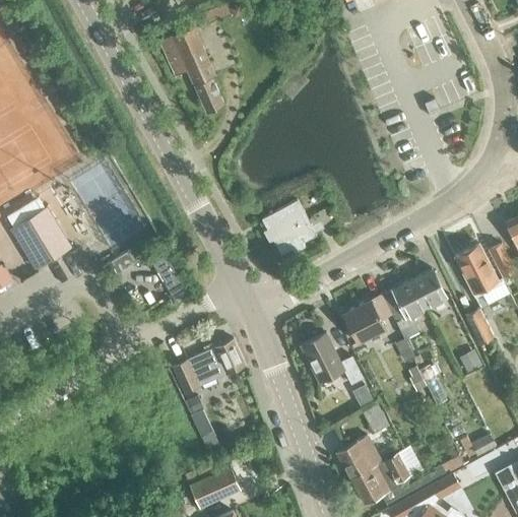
[(210,77),(213,75),(192,28),(157,43),(173,75),(185,70),(205,113),(222,105),(210,77)]
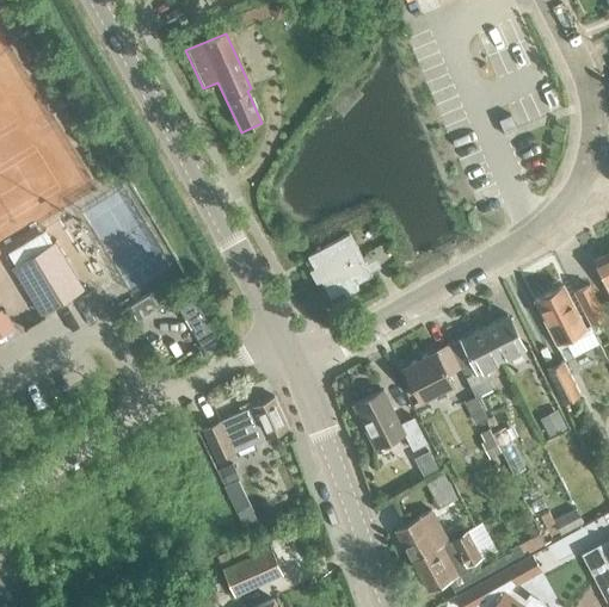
[(514,132),(518,131),(512,117),(500,122),(506,136),(514,132)]
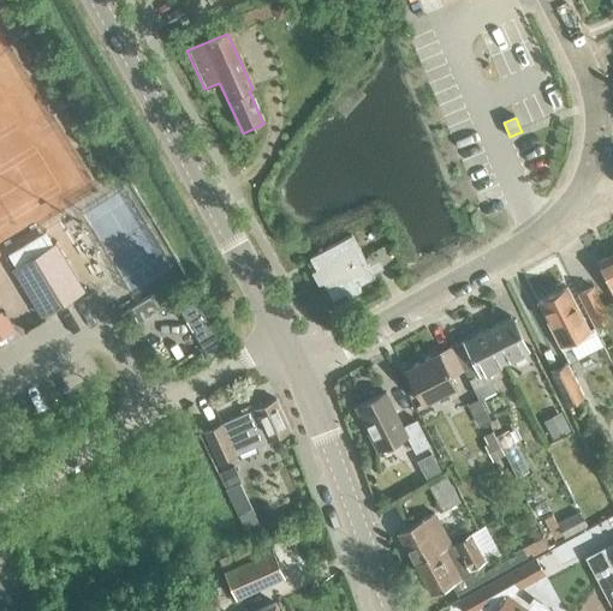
[(353,297),(357,295),(359,292),(359,288),(375,280),(352,237),(310,261),(316,273),(315,275),(315,279),(317,283),(320,285),(323,285),(333,303),(346,295),(350,297),(353,297)]
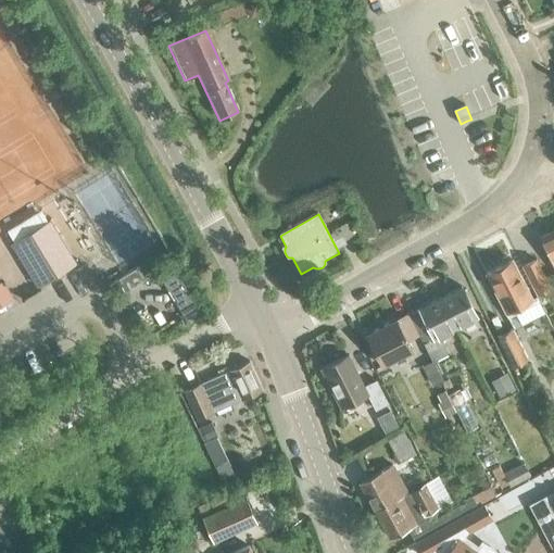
[(77,265),(59,236),(51,224),(13,247),(21,259),(39,288),(77,265)]
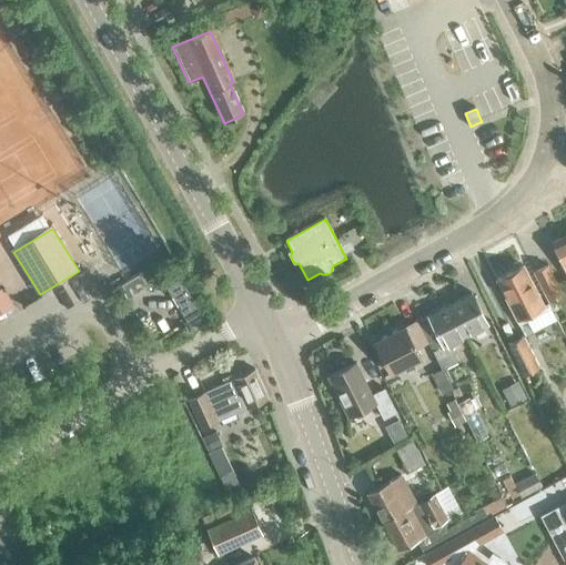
[(565,242),(555,249),(565,271),(565,242)]
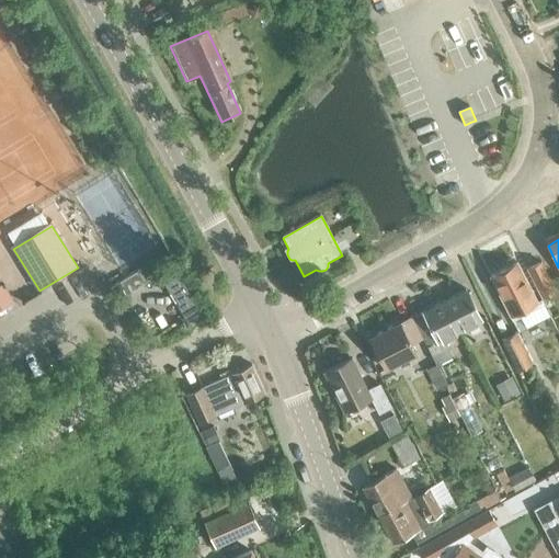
[(177,266),(170,254),(132,277),(138,288),(177,266)]
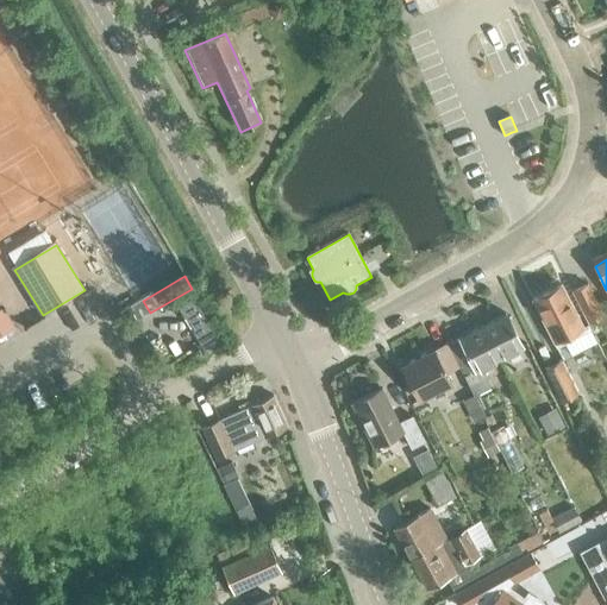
[(533,303),(555,346),(584,332),(563,289),(533,303)]
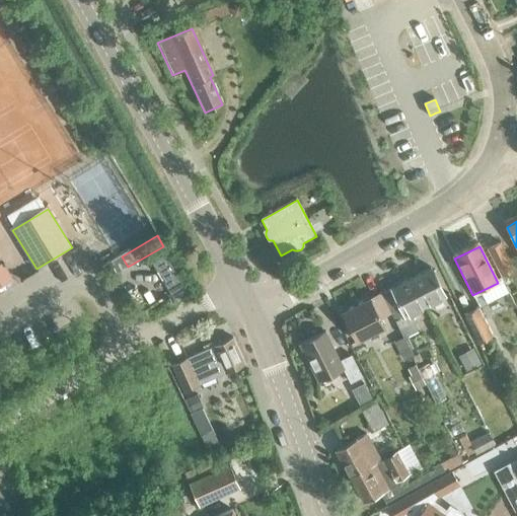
[(491,253),(504,280),(516,274),(516,271),(504,247),(491,253)]
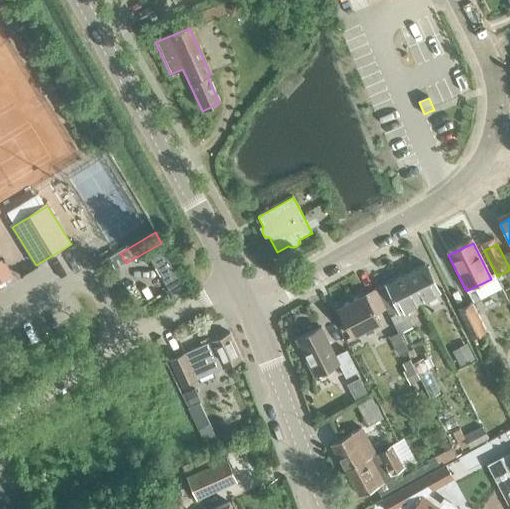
[(164,250),(150,258),(173,297),(187,289),(164,250)]
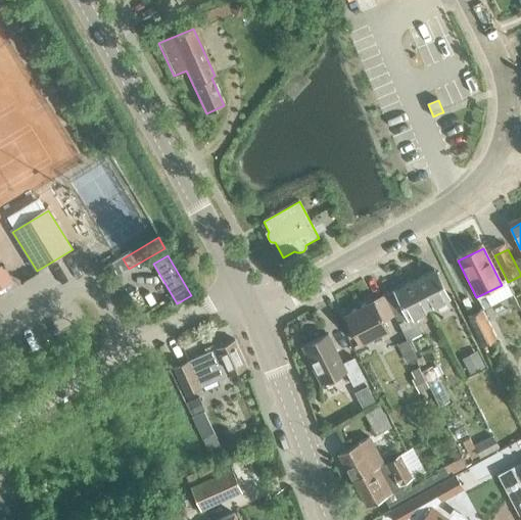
[(414,282),(428,311),(448,301),(433,273),(414,282)]
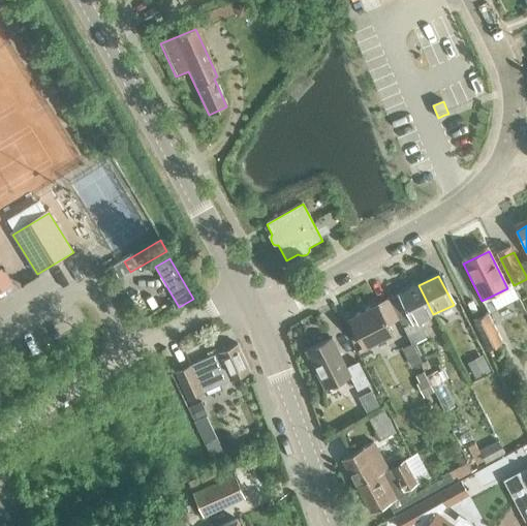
[(419,322),(433,314),(419,285),(389,301),(399,322),(412,346),(428,339),(419,322)]
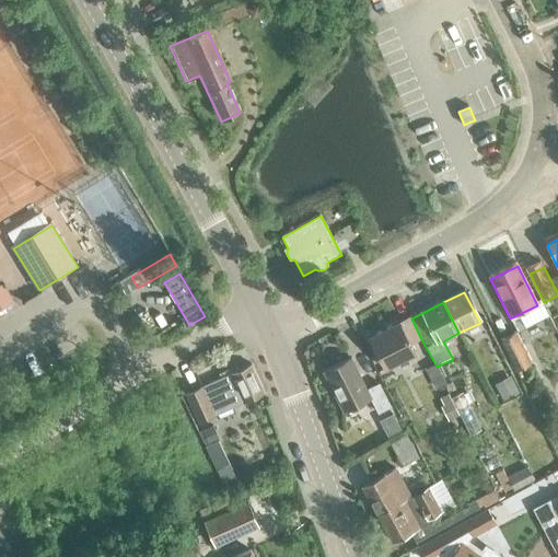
[(409,348),(422,341),(411,318),(370,340),(385,371),(414,357),(409,348)]
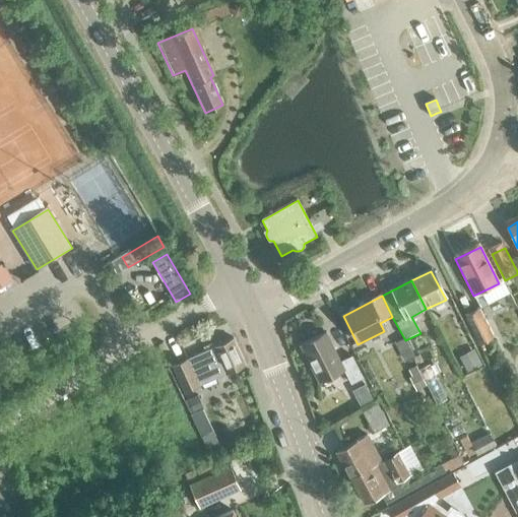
[(466,317),(479,344),(494,337),(480,310),(466,317)]
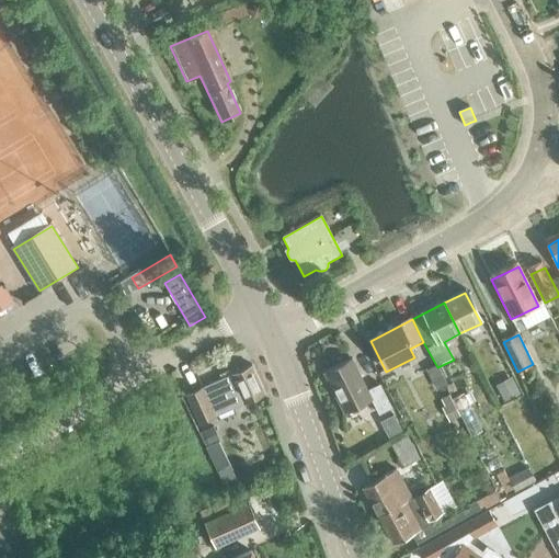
[(381,385),(367,393),(352,362),(324,375),(344,414),(372,400),(379,417),(392,409),(381,385)]
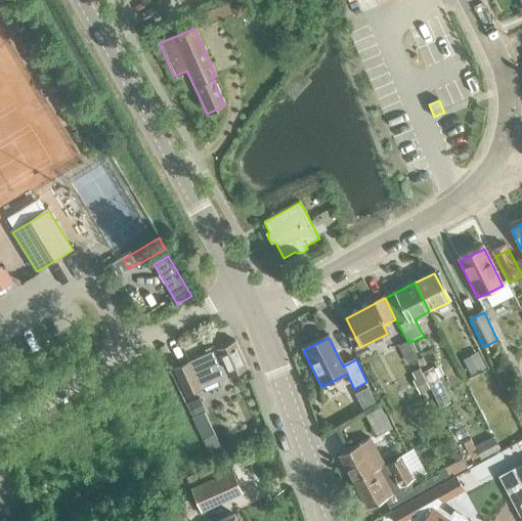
[(229,379),(249,370),(235,342),(226,347),(220,350),(218,346),(206,352),(208,355),(175,370),(187,397),(221,382),(219,378),(227,375),(229,379)]
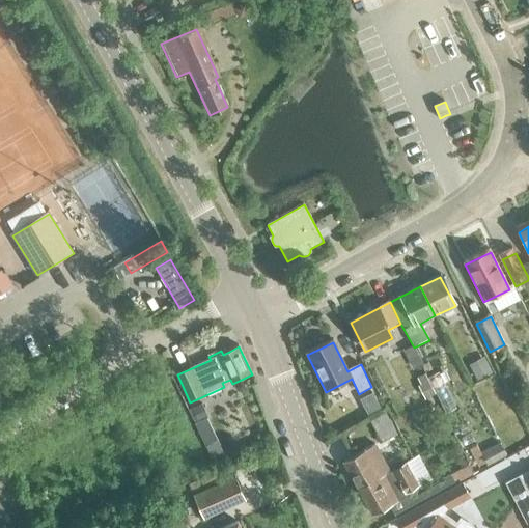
[(371,421),(384,444),(398,436),(386,414),(371,421)]
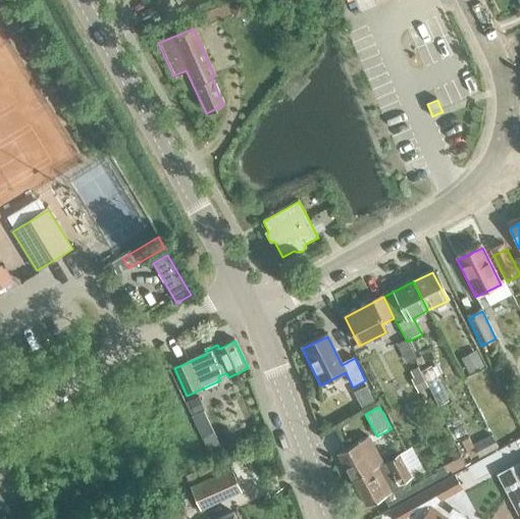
[(473,448),(479,460),(499,450),(492,437),(473,448)]
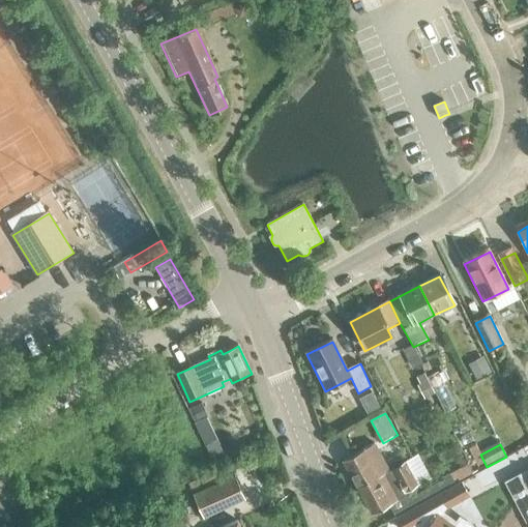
[(358,489),(388,472),(376,445),(363,451),(344,462),(358,489)]
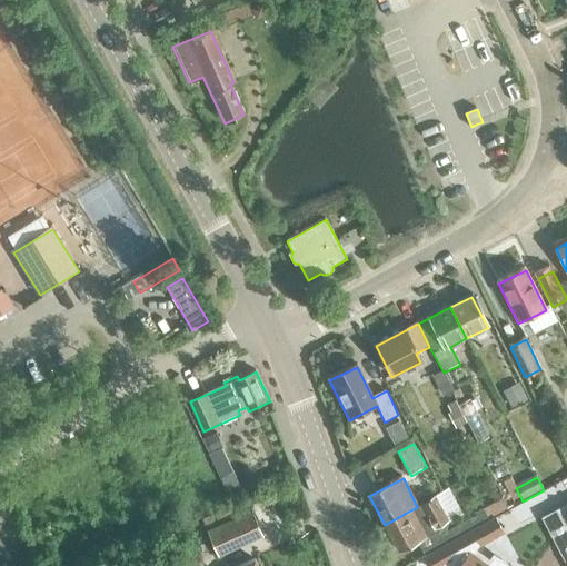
[(436,497),(417,507),(385,525),(400,555),(421,544),(420,543),(431,537),(429,533),(436,529),(449,522),(436,497)]
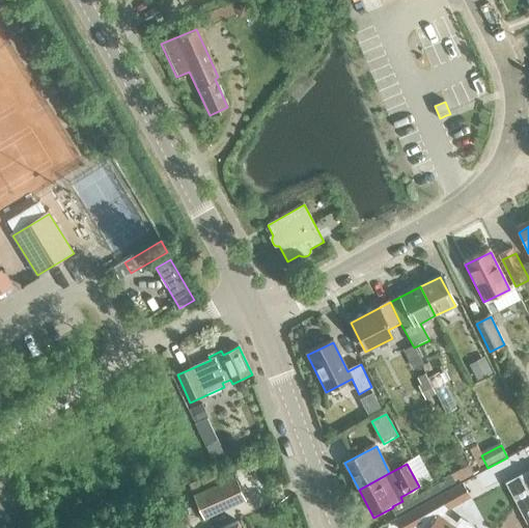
[(452,475),(458,485),(475,477),(470,466),(452,475)]
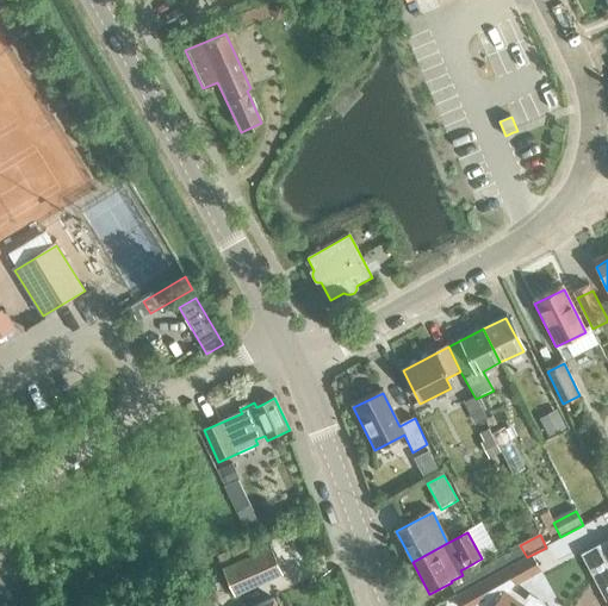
[(224,570),(236,598),(284,575),(267,538),(242,550),(219,560),(224,570)]
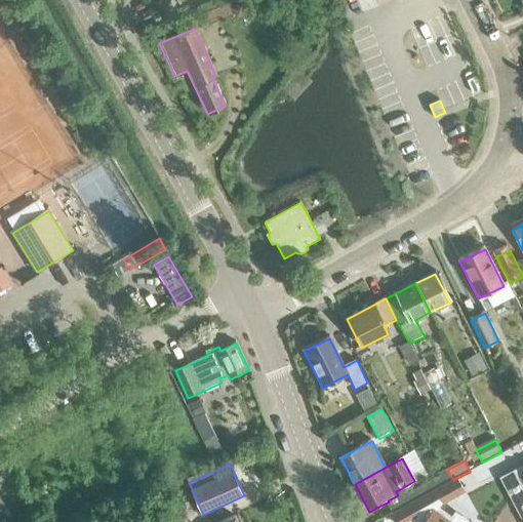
[(444,521),(433,513),(426,521),(444,521)]
